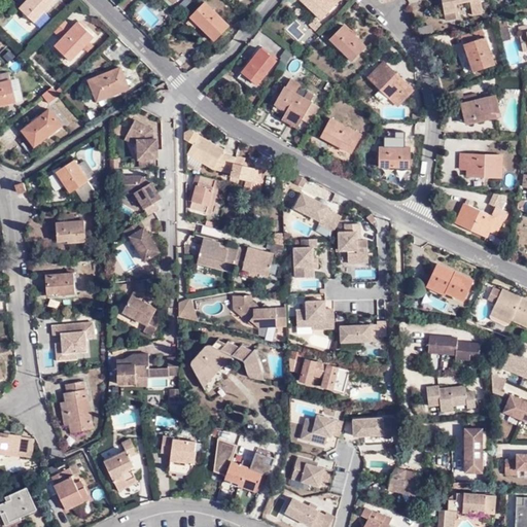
[(56,2),(53,0),(28,0),(20,8),(34,24),(56,2)]
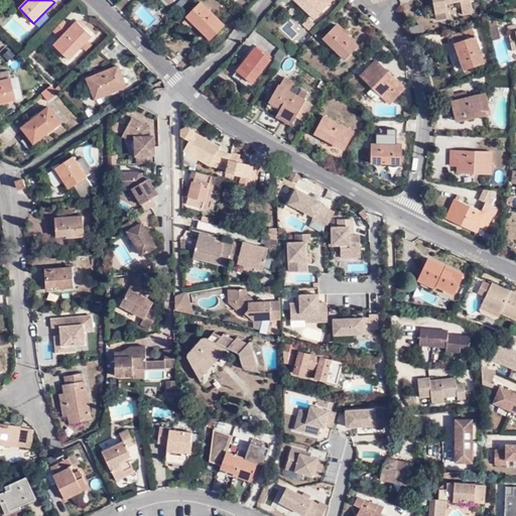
[(182,0),(177,6),(180,9),(189,0),(182,0)]
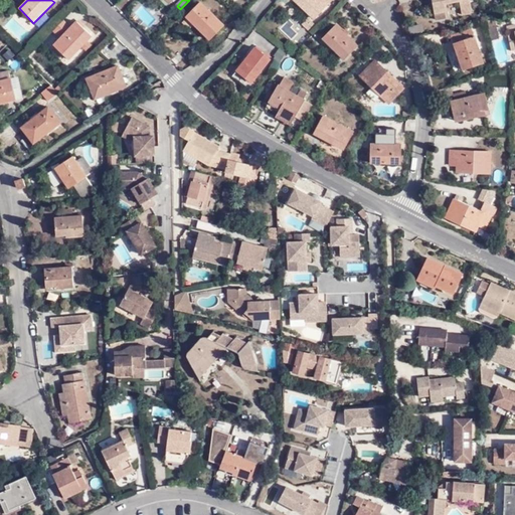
[(327,3),(323,0),(295,0),(313,17),(327,3)]
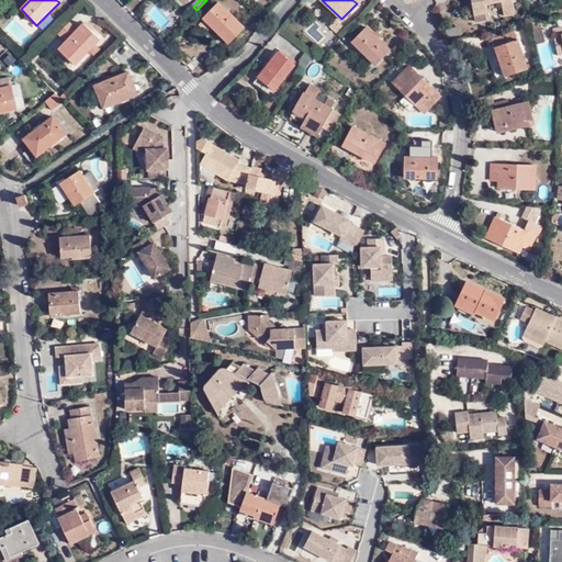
[(516,12),(514,0),(476,0),(478,7),(473,8),(476,23),(487,22),(485,4),(504,2),(505,13),(516,12)]
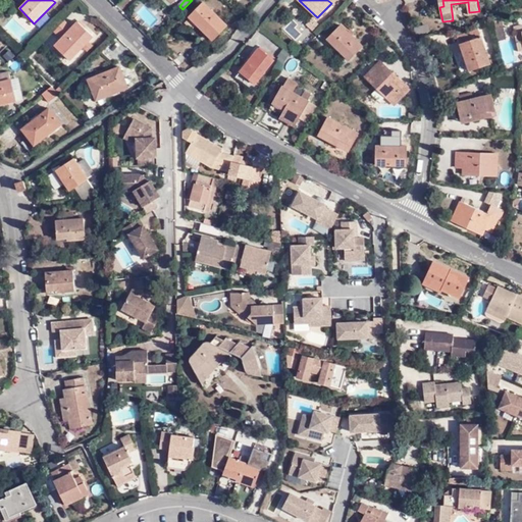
[(226,24),(203,1),(189,16),(211,40),(226,24)]
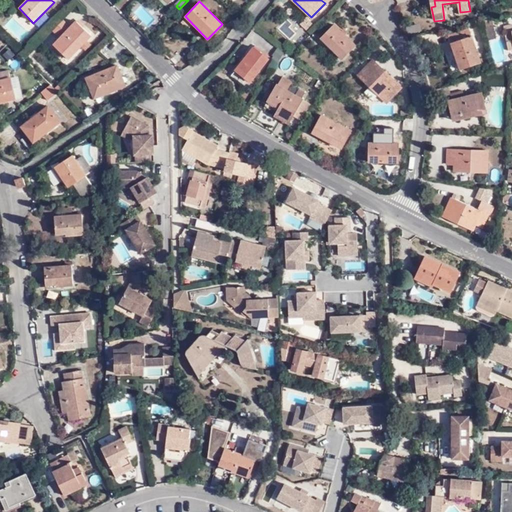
[(310,25),(298,11),(278,28),(289,42),(310,25)]
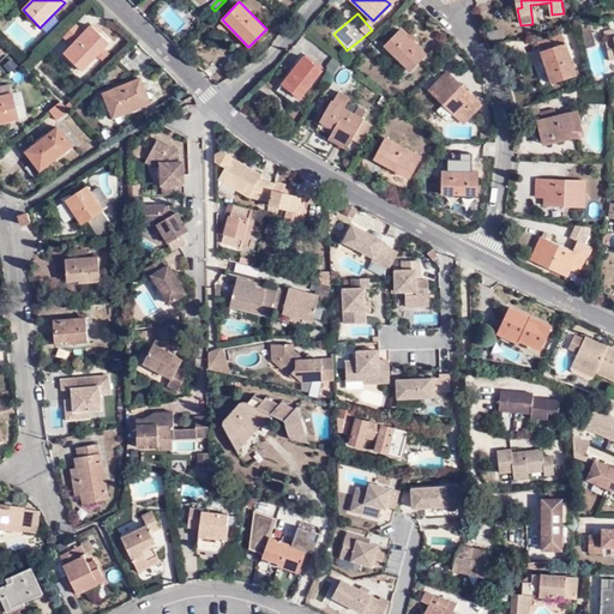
[(73,47),(86,35),(76,24),(62,36),(73,47)]
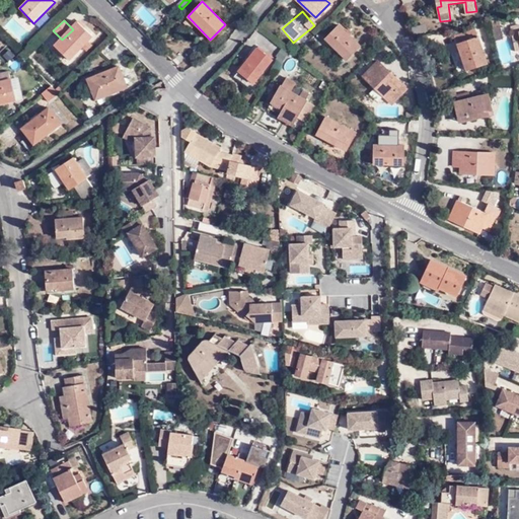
[(79,23),(73,29),(62,40),(56,47),(69,60),(84,45),(87,42),(92,36),(79,23)]
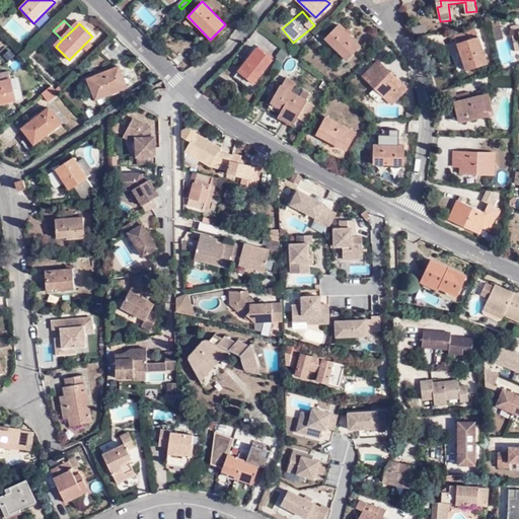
[(499,25),(493,26),(496,40),(501,39),(499,25)]
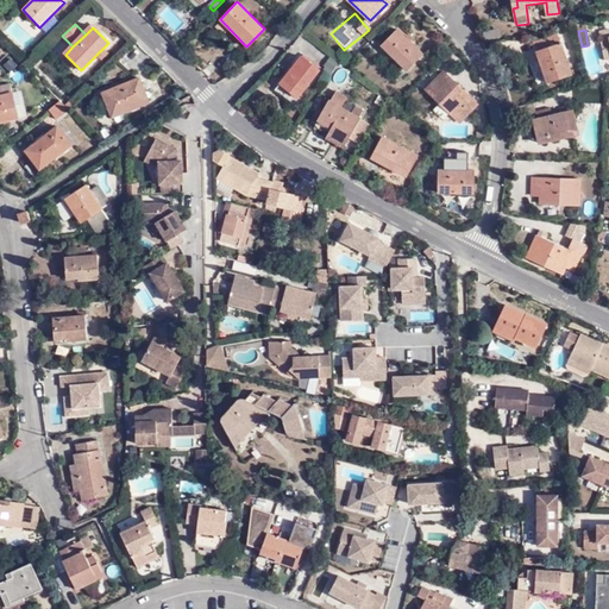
[(396,38),(393,35),(382,45),(407,71),(422,55),(401,33),(396,38)]
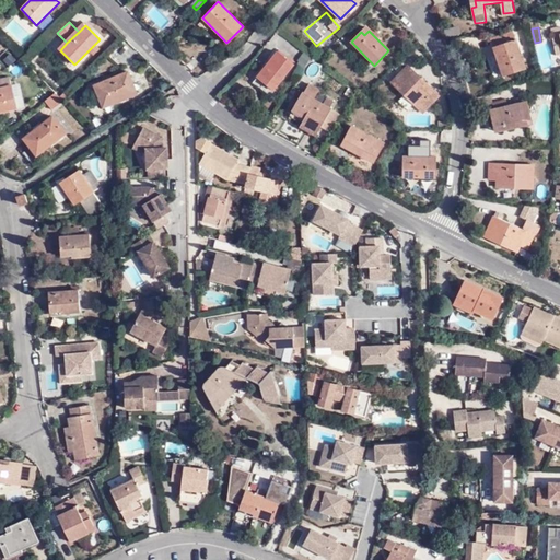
[(525,71),(515,31),(490,36),(501,77),(525,71)]
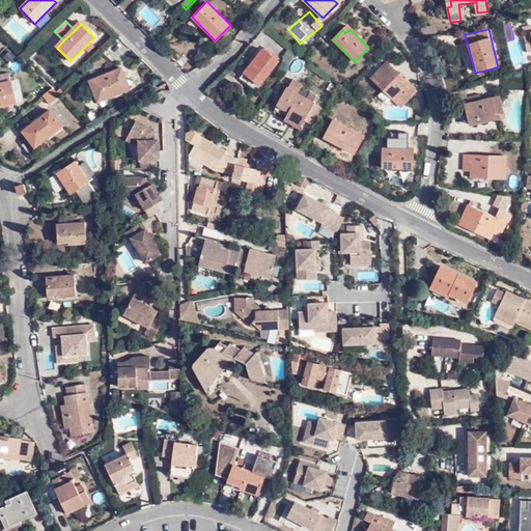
[(520,39),(508,44),(514,66),(527,62),(520,39)]
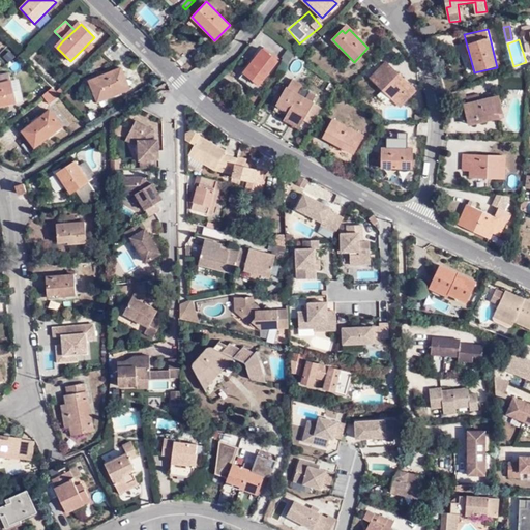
[(261,45),(259,47),(274,58),(276,56),(261,45)]
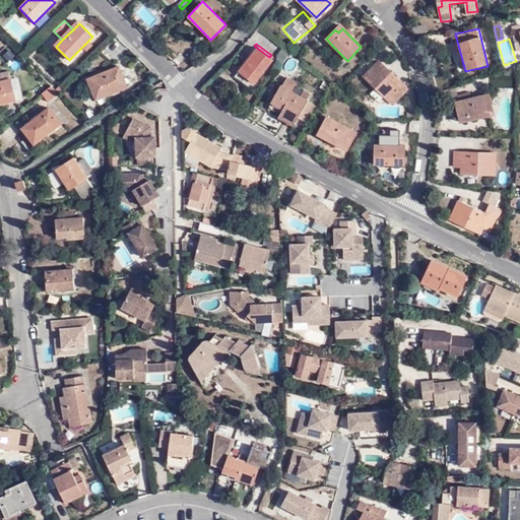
[(269,57),(254,46),(233,75),(249,87),(254,80),(252,79),(260,68),(261,69),(269,57)]
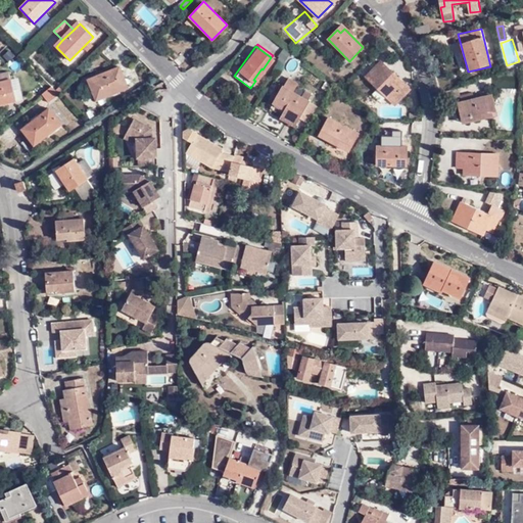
[(392,97),(395,101),(407,90),(380,62),(365,77),(388,100),(392,97)]
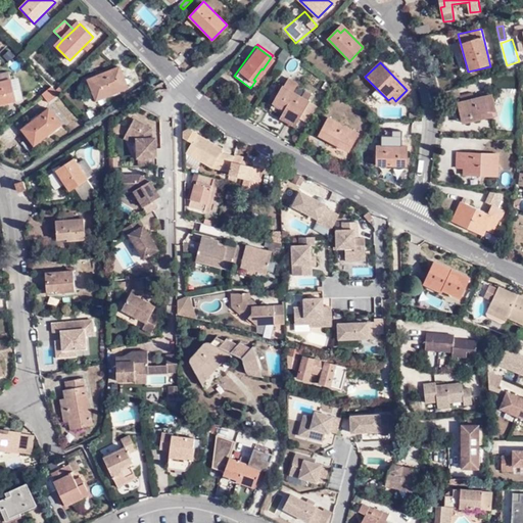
[(127,89),(120,67),(86,79),(93,100),(127,89)]
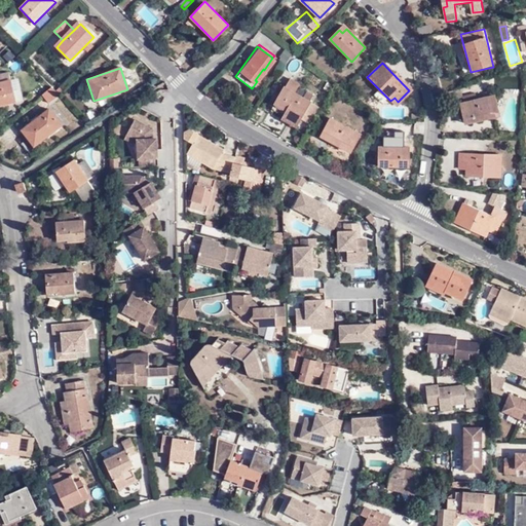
[(255,80),(257,81),(265,71),(264,70),(263,69),(255,80)]
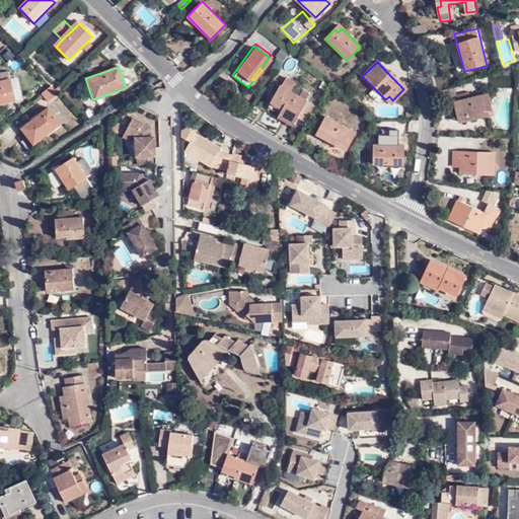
[(0,106),(16,102),(12,82),(4,83),(4,79),(11,78),(10,73),(0,75),(0,106)]
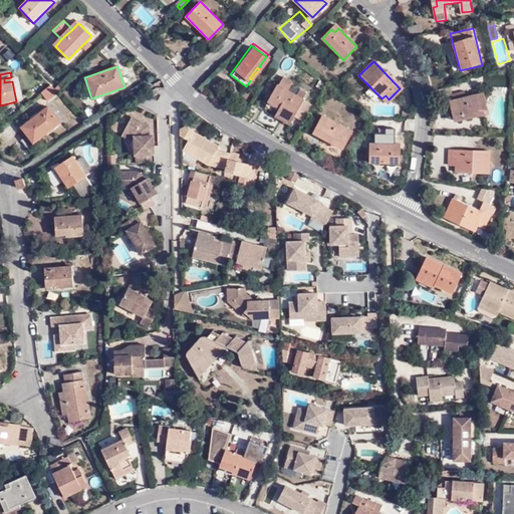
[(268,100),(280,107),(292,114),(302,98),(301,97),(304,91),(298,88),(295,94),(287,89),(292,81),(283,75),(277,84),(273,90),(268,100)]
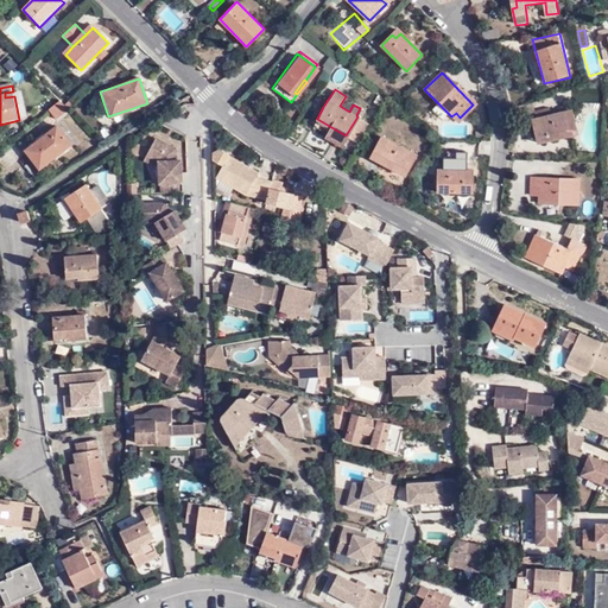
[(57,120),(68,109),(64,106),(58,101),(49,111),(57,120)]
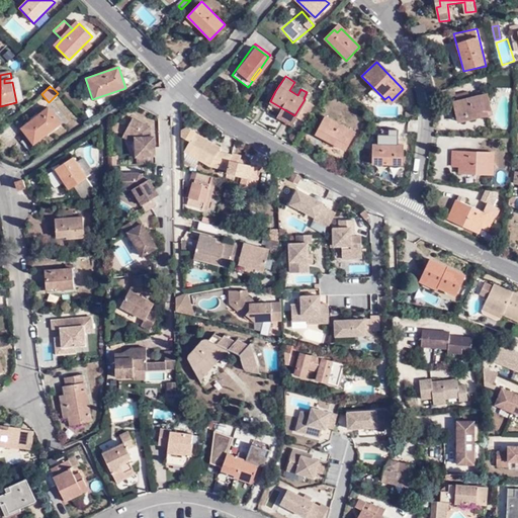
[(455,100),(467,98),(465,91),(453,94),(455,100)]
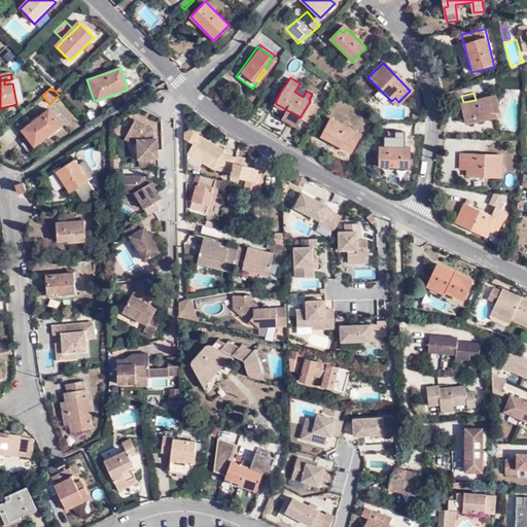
[(494,96),(476,100),(463,102),(460,103),(464,118),(476,116),(478,121),(499,116),(494,96)]
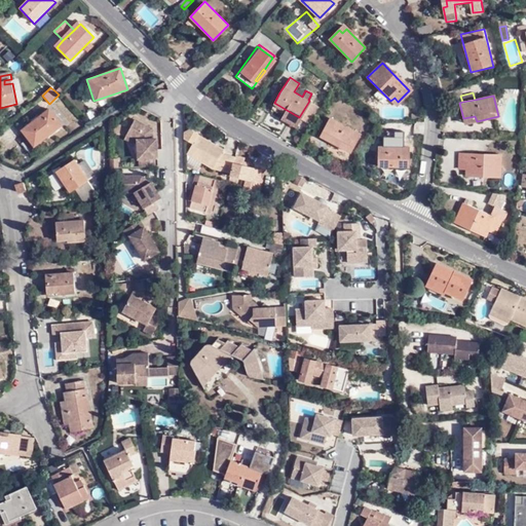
[(61,124),(50,108),(21,126),(31,144),(61,124)]
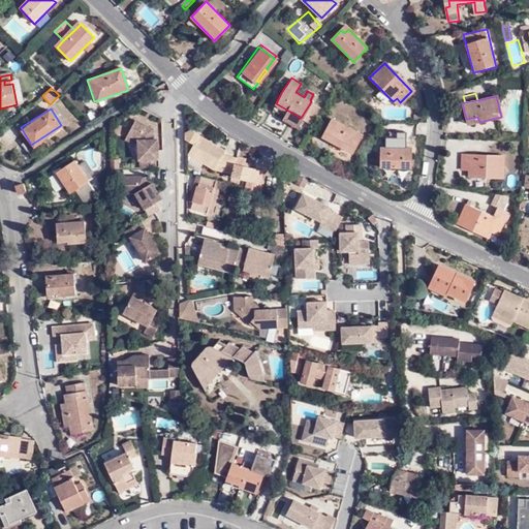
[(301,118),(288,111),(283,119),(297,127),(301,118)]
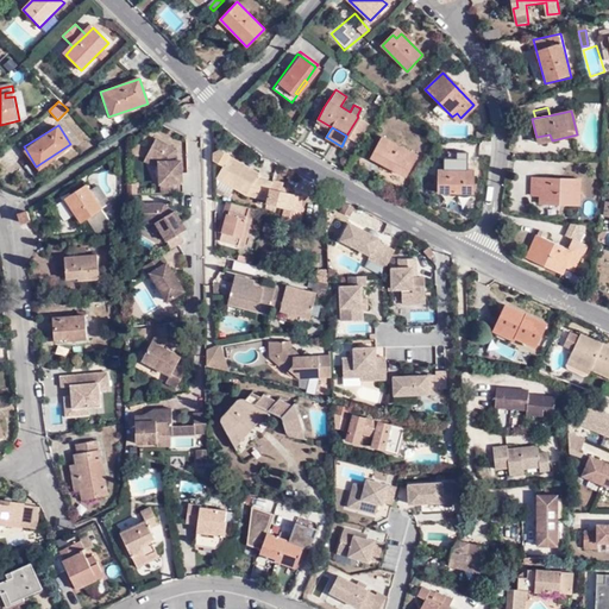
[(416,155),(381,137),(370,159),(406,176),(416,155)]
